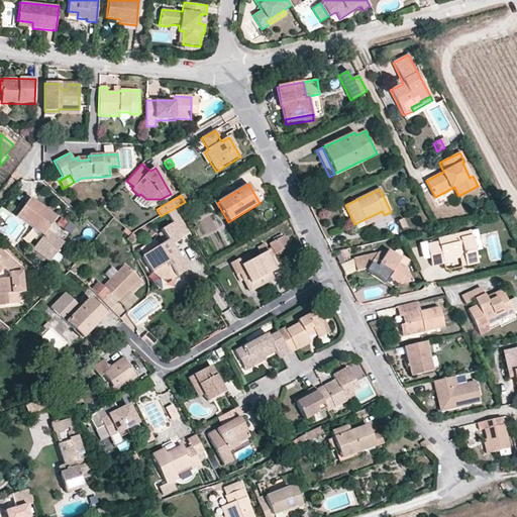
[(16,217),(42,236),(47,230),(57,218),(29,199),(16,217)]
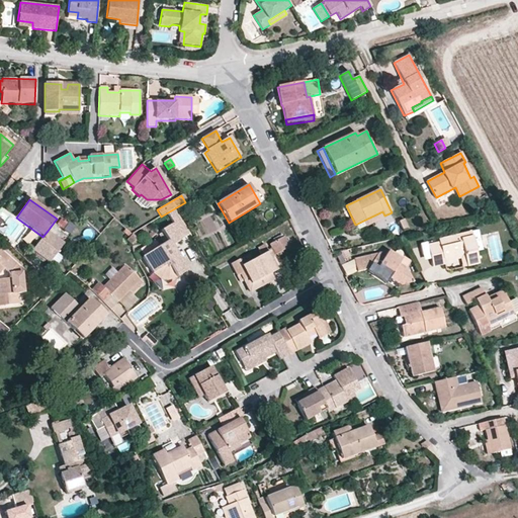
[(382,211),(363,221),(366,227),(385,218),(384,216),(382,211)]
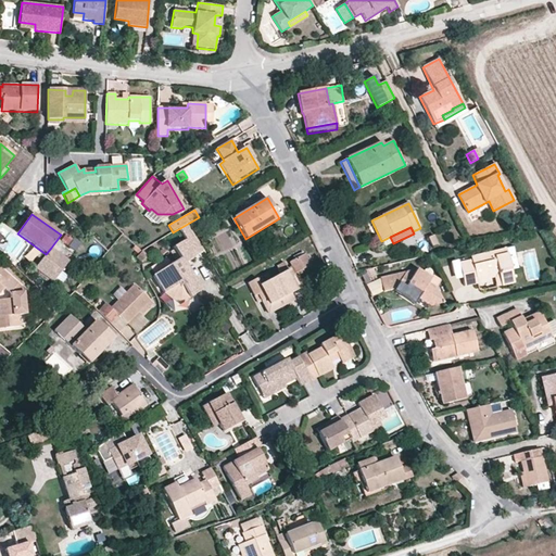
[(431,248),(438,245),(434,234),(427,237),(431,248)]
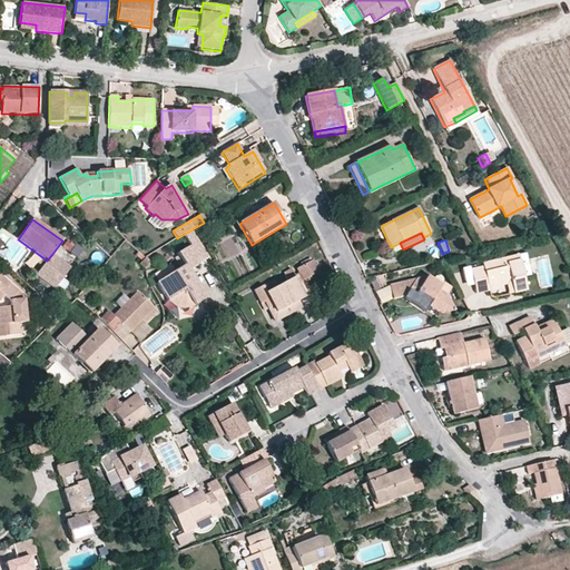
[(196,242),(188,247),(199,264),(207,259),(196,242)]
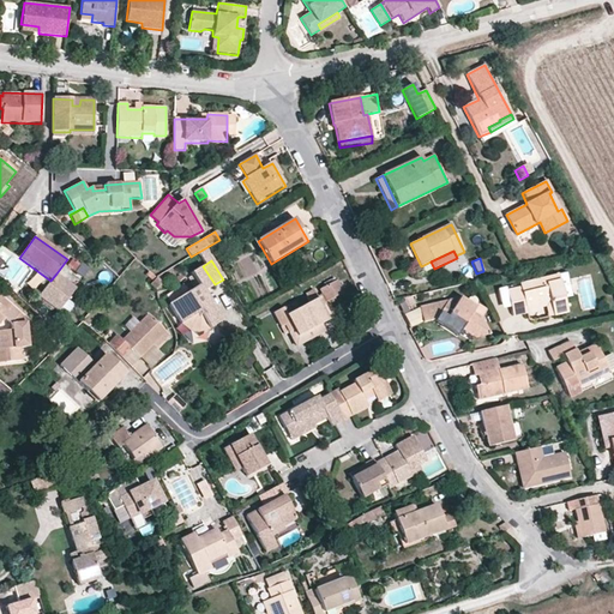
[(191,274),(199,286),(169,305),(181,324),(198,313),(209,330),(222,321),(204,292),(215,284),(203,266),(191,274)]
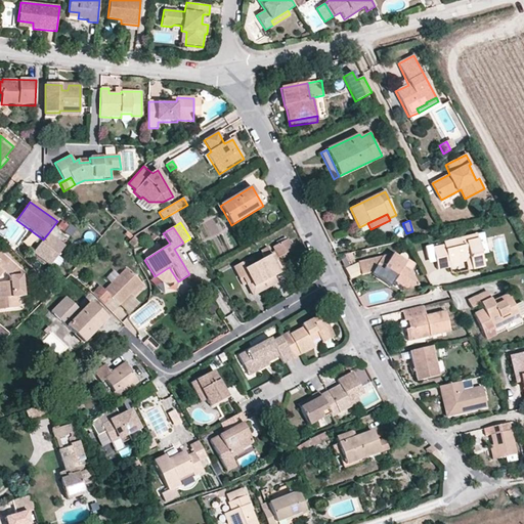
[(64,246),(48,233),(43,239),(33,254),(49,266),(64,246)]
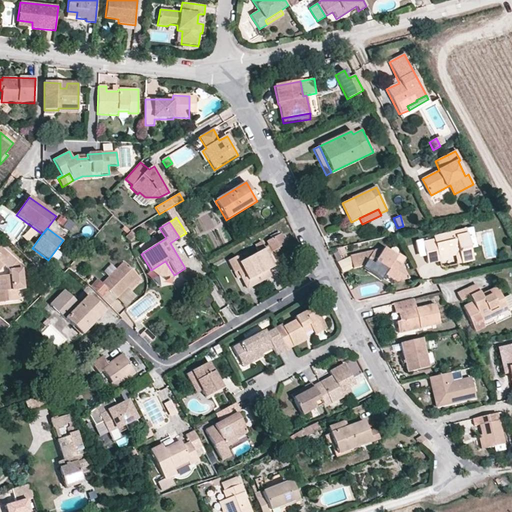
[(473,228),(466,230),(470,248),(477,247),(473,228)]
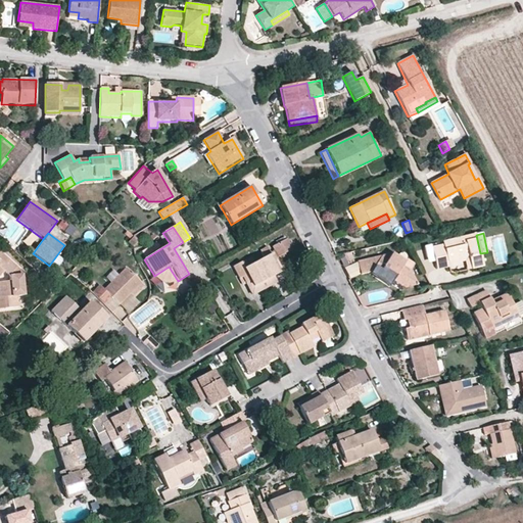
[(476,235),(476,234),(442,242),(443,244),(431,247),(436,270),(448,268),(448,267),(447,262),(468,256),(471,270),(483,267),(480,253),(476,235)]
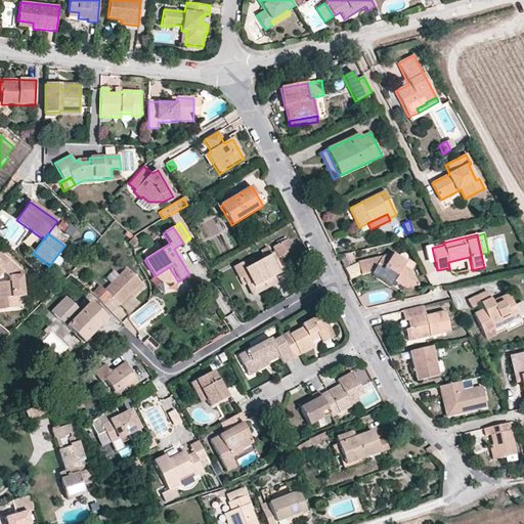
[(274,252),(278,258),(279,258),(286,255),(293,251),(288,239),(287,239),(277,245),(272,248),(274,252)]
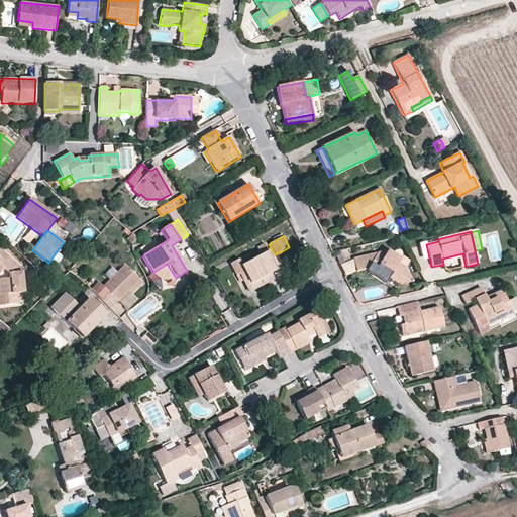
[(247,279),(250,284),(278,270),(271,256),(268,250),(264,243),(256,247),(262,255),(241,266),(238,260),(230,264),(240,282),(247,279)]
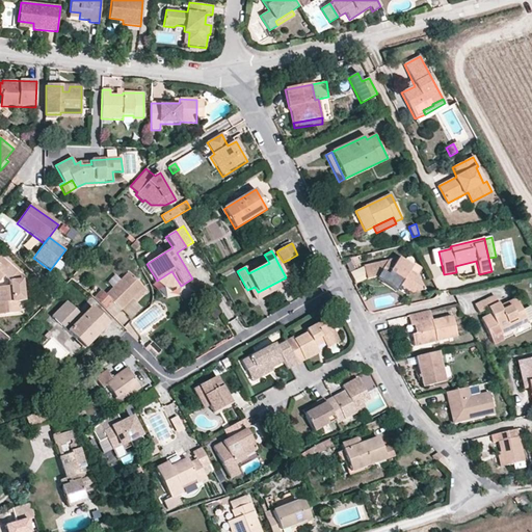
[(19,313),(18,302),(25,301),(23,280),(20,280),(17,280),(12,275),(18,272),(0,256),(0,280),(3,276),(9,282),(9,286),(0,287),(0,302),(2,303),(3,315),(19,313)]
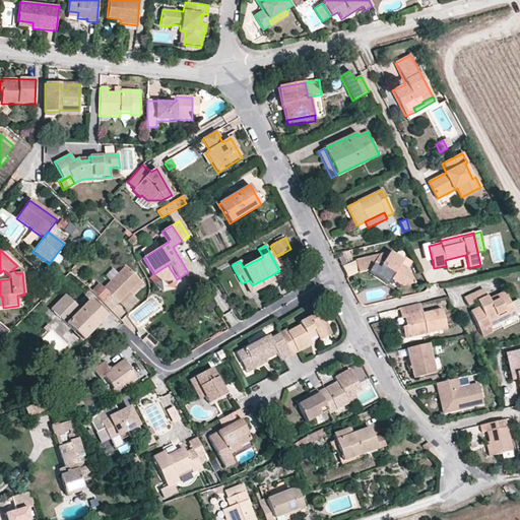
[(348,251),(341,253),(342,256),(338,258),(342,266),(346,264),(345,260),(347,259),(348,263),(352,261),(348,251)]
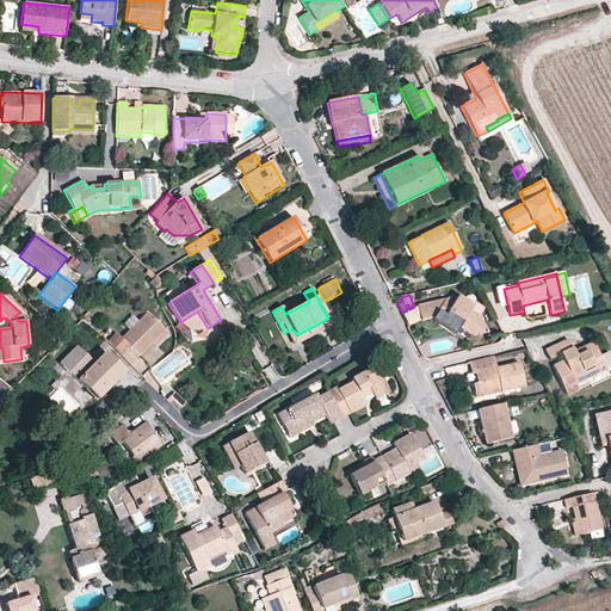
[(473,307),(458,296),(418,306),(421,322),(433,319),(432,320),(455,335),(460,328),(475,338),(488,333),(480,316),(485,308),(475,302),(473,307)]
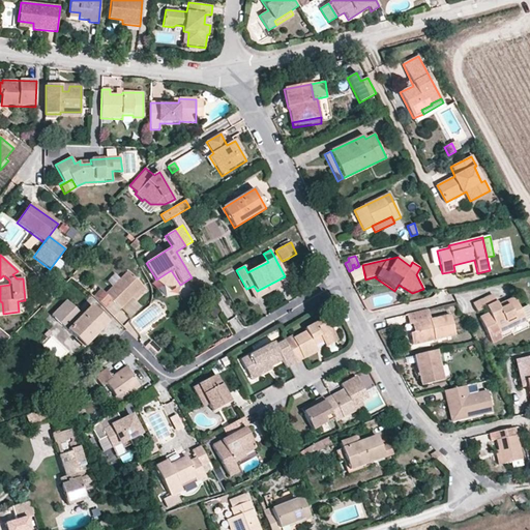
[(180,285),(171,270),(156,280),(164,287),(172,288),(180,285)]
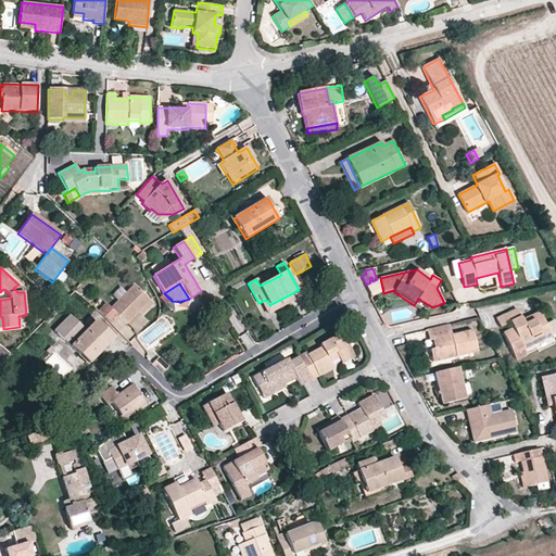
[(119,316),(127,324),(128,323),(138,312),(150,300),(133,286),(112,306),(109,304),(100,313),(112,326),(119,316)]
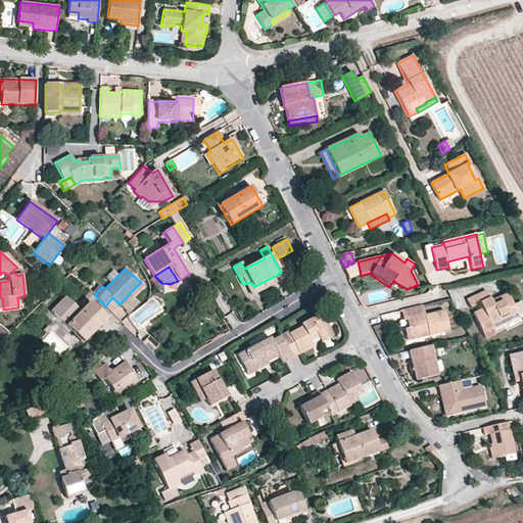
[(130,293),(133,297),(144,286),(141,282),(130,293)]
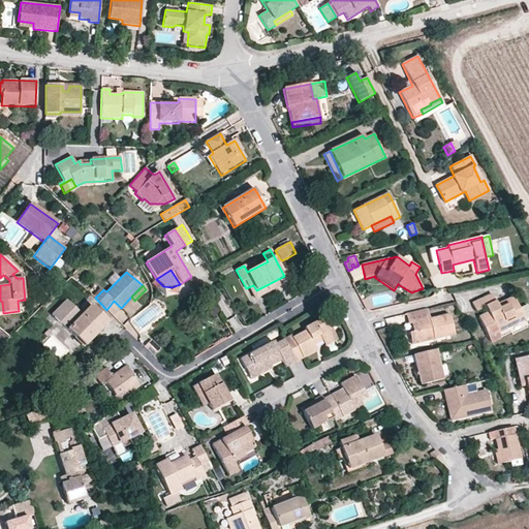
[(488,313),(478,317),(491,343),(501,339),(498,333),(508,329),(505,322),(512,318),(510,312),(519,308),(514,298),(502,302),(505,308),(499,311),(497,305),(492,294),(472,304),(476,312),(486,307),(488,313)]
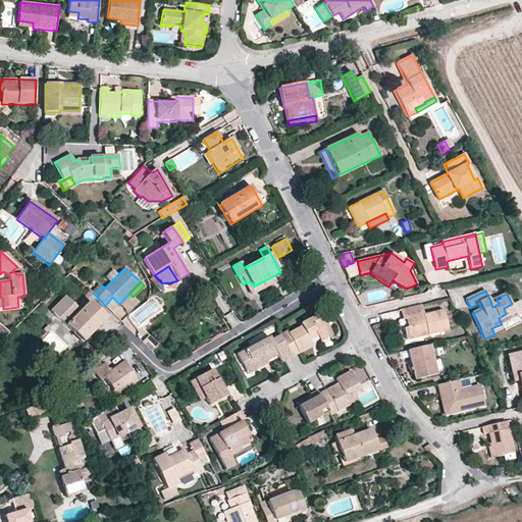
[(129,293),(120,303),(131,312),(140,302),(133,297),(129,293)]
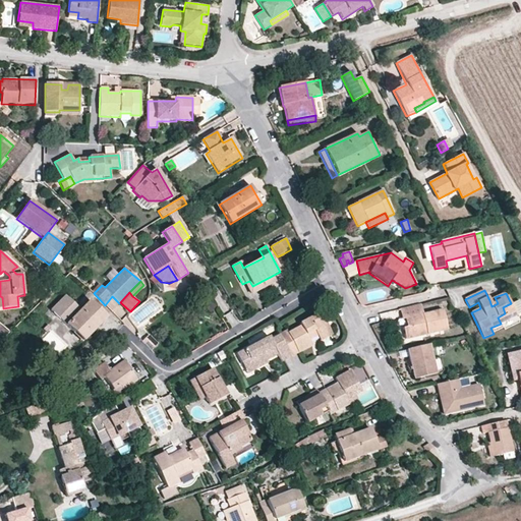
[(107,316),(90,300),(81,309),(65,296),(51,310),(74,333),(79,328),(88,337),(107,316)]
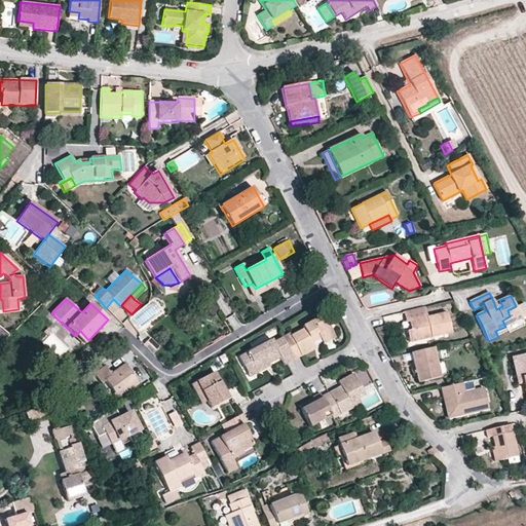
[(113,299),(106,308),(113,314),(120,306),(113,299)]
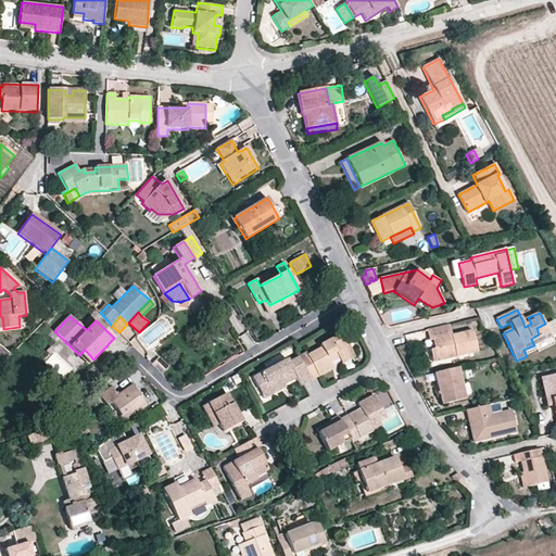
[(531,324),(528,317),(522,320),(525,327),(531,324)]
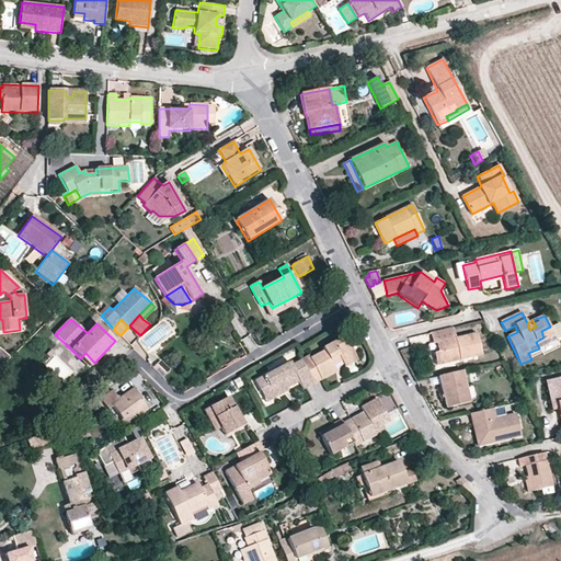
[(550,328),(557,340),(560,336),(560,327),(559,323),(550,328)]
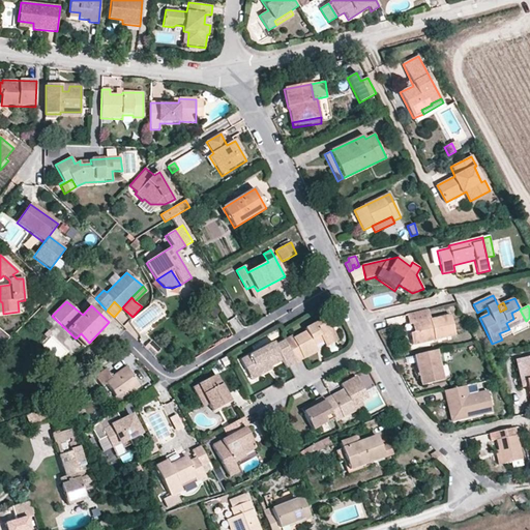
[(520,310),(520,308),(511,313),(513,319),(506,323),(509,329),(526,321),(520,310)]
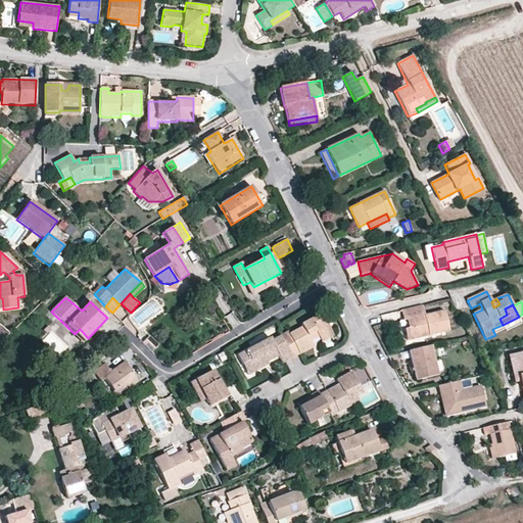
[(444,312),(425,316),(423,305),(401,311),(403,321),(407,320),(411,319),(413,327),(409,329),(405,329),(408,341),(449,331),(444,312)]
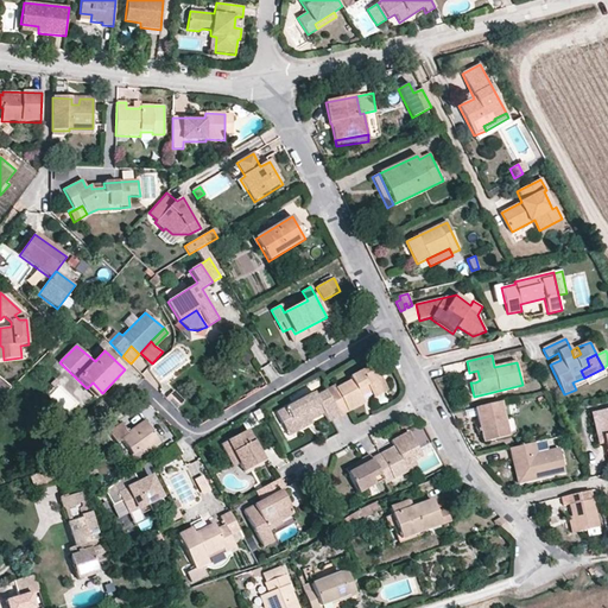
[(325,391),(340,417),(365,404),(361,398),(359,392),(367,387),(371,393),(385,385),(373,363),(349,375),(352,380),(336,388),(335,385),(325,391)]
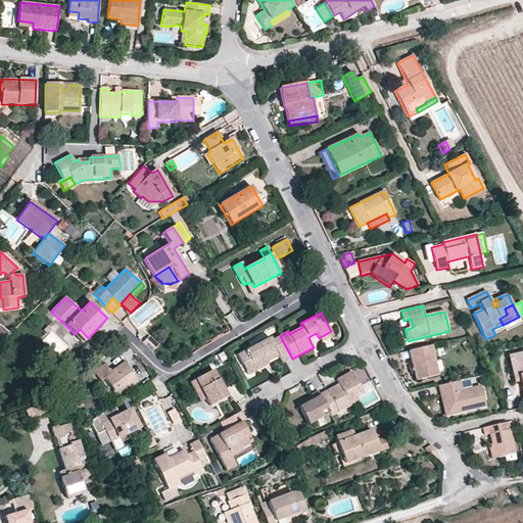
[(80,329),(75,334),(83,343),(88,338),(80,329)]
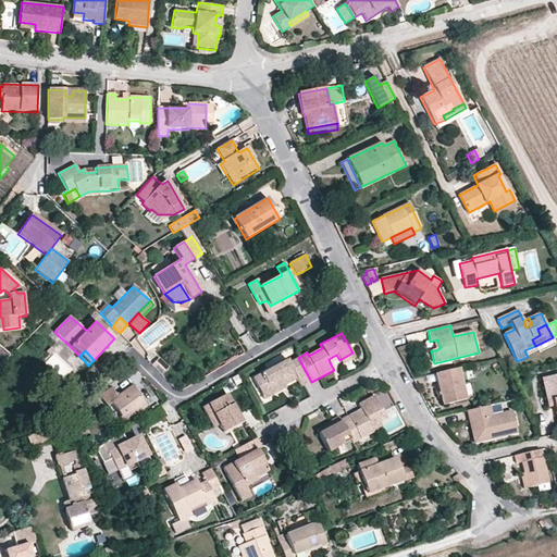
[(356,358),(353,353),(339,360),(343,364),(356,358)]
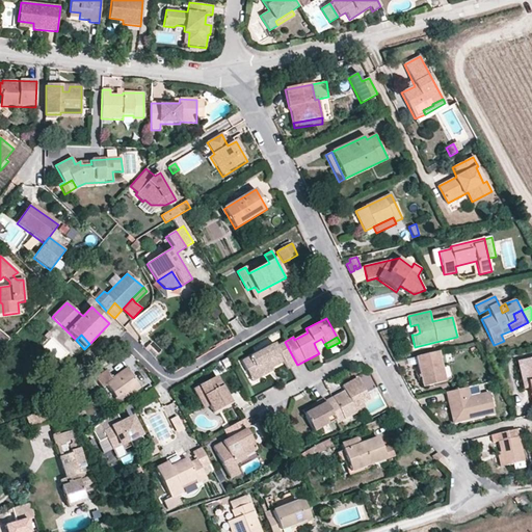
[(314,343),(316,348),(324,344),(321,339),(314,343)]
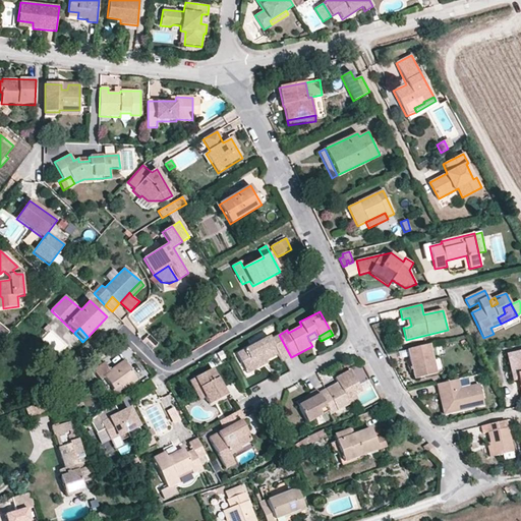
[(141,342),(151,351),(159,344),(149,335),(141,342)]
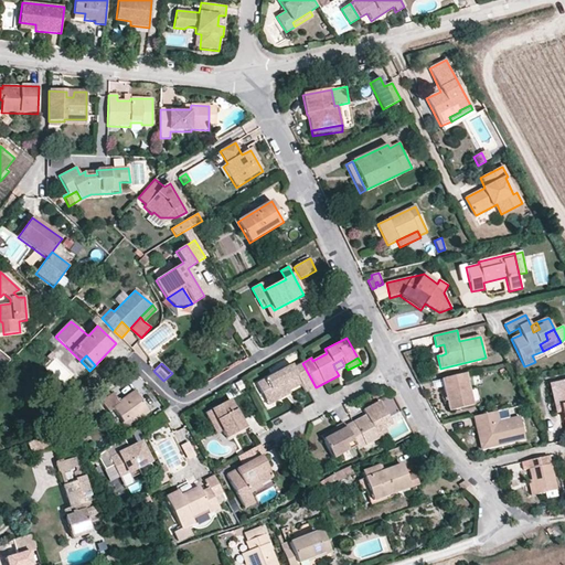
[(302,363),(291,369),(289,365),(256,384),(262,394),(269,390),(275,400),(289,392),(300,385),(305,394),(316,387),(302,363)]
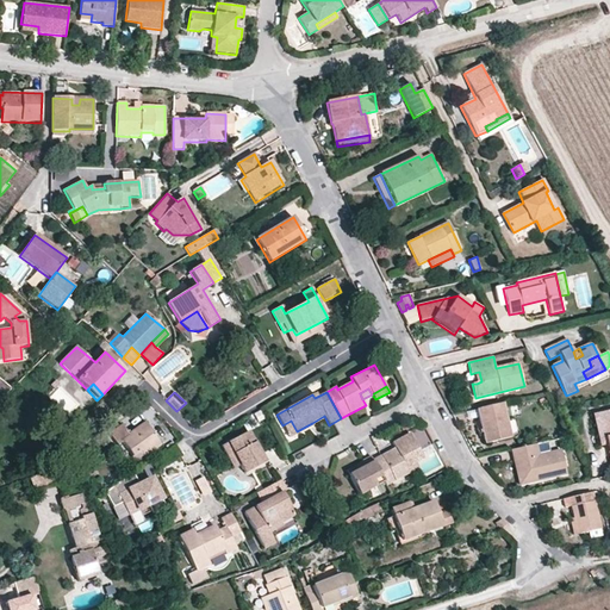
[(503,404),(477,410),(485,444),(510,439),(510,437),(506,421),(503,404)]
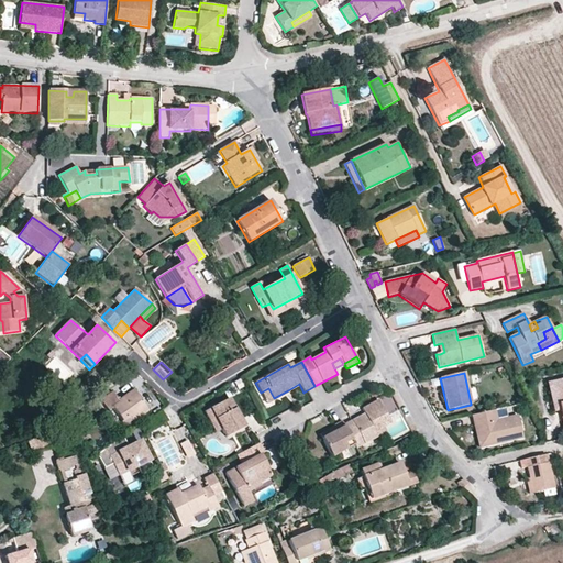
[(562,379),(553,382),(561,411),(562,410),(562,379)]
